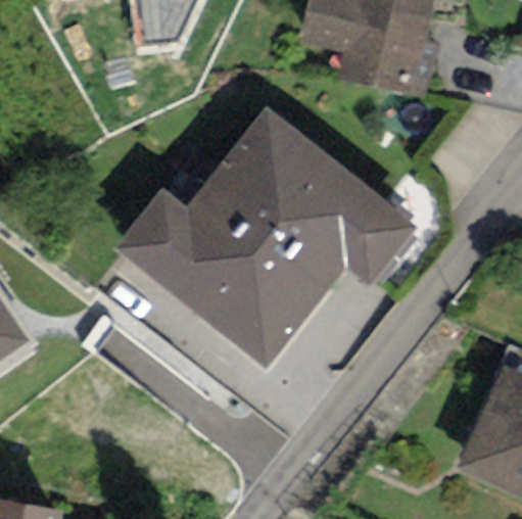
[(133,0),(135,44),(177,41),(196,0),(133,0)]
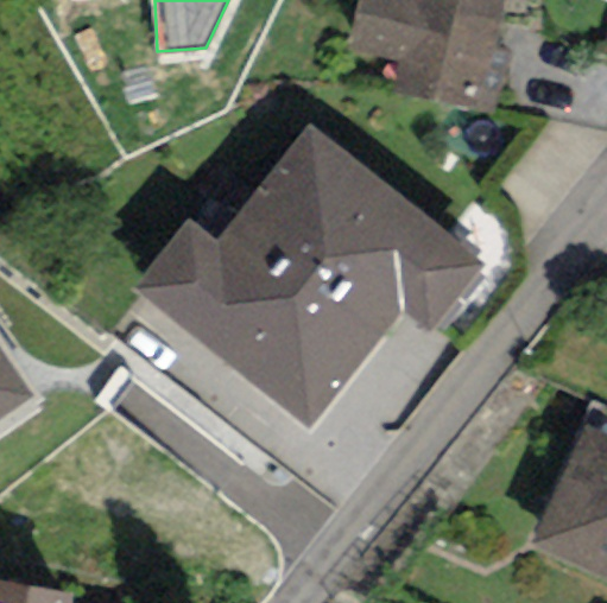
[(356,0),(348,48),(397,57),(390,93),(500,113),(513,45),(495,42),(503,0),(356,0)]
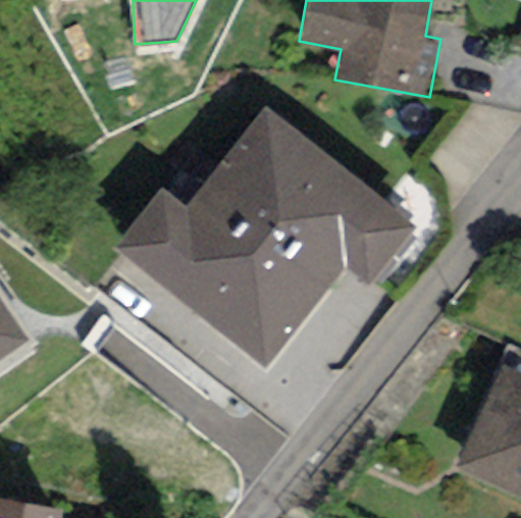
[(416,224),(266,106),(188,205),(163,186),(114,249),(264,367),(344,265),(368,285),(416,224)]
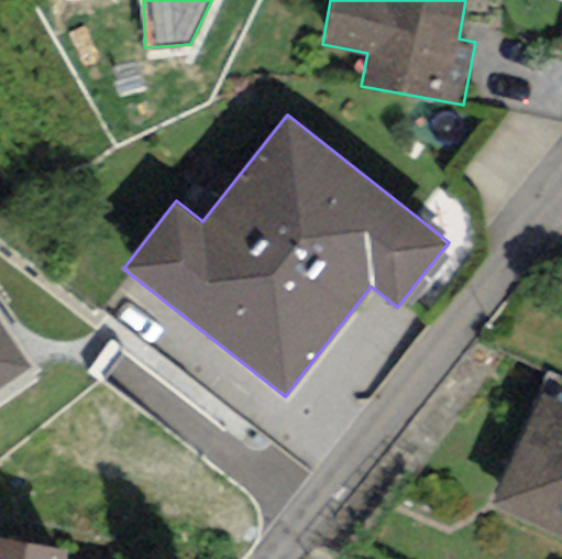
[(0,307),(0,399),(43,371),(0,307)]
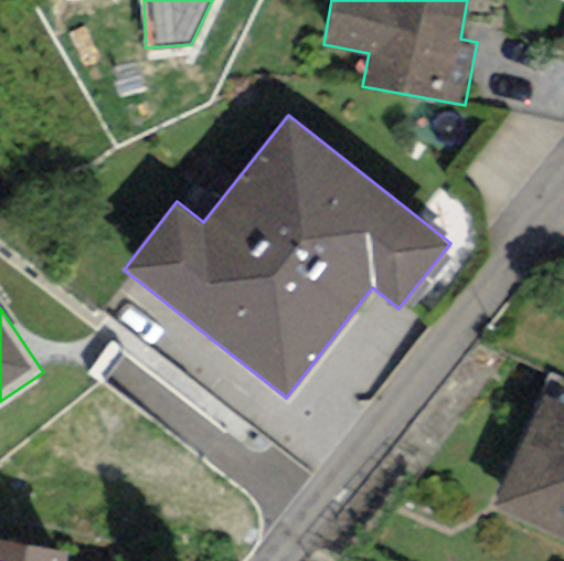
[(563,401),(543,392),(492,505),(563,537),(563,401)]
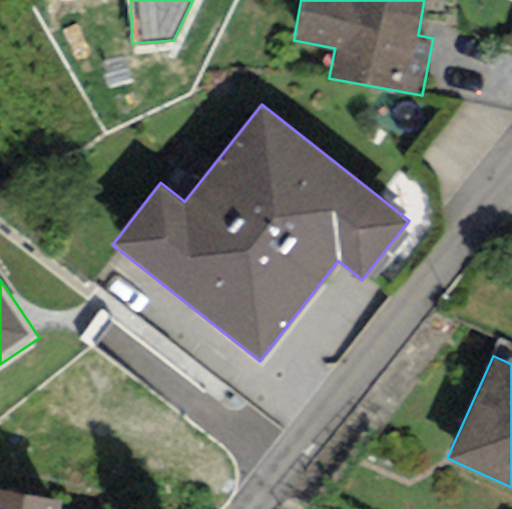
[(0,508),(63,508),(65,501),(0,488),(0,508)]
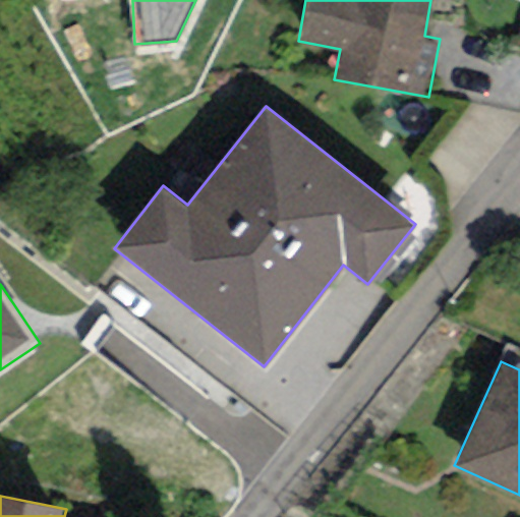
All buildings are outlined.
